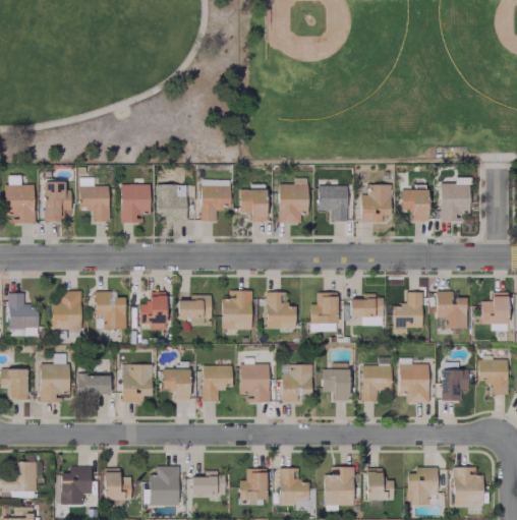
[(35,184),(21,184),(21,175),(9,175),(9,184),(5,184),(5,213),(13,213),(13,223),(35,223),(35,184)]
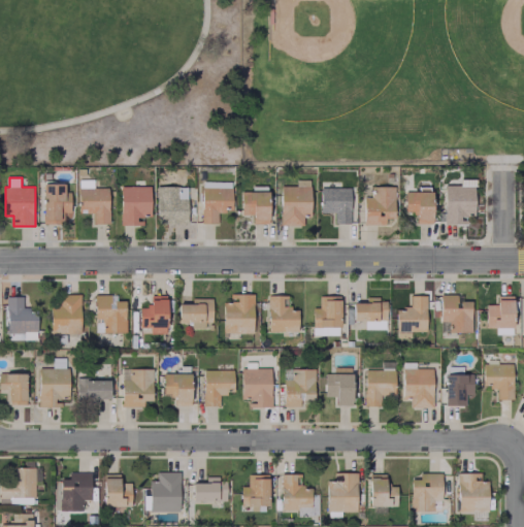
[(73,212),(72,193),(67,193),(67,185),(45,185),(45,225),(65,224),(65,212),(73,212)]
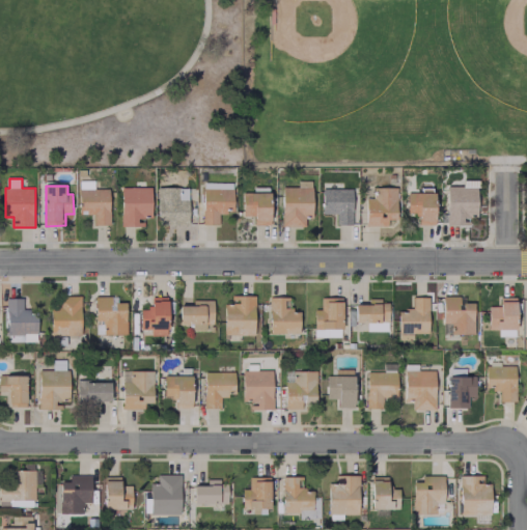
[(479,222),(479,187),(449,188),(449,223),(479,222)]
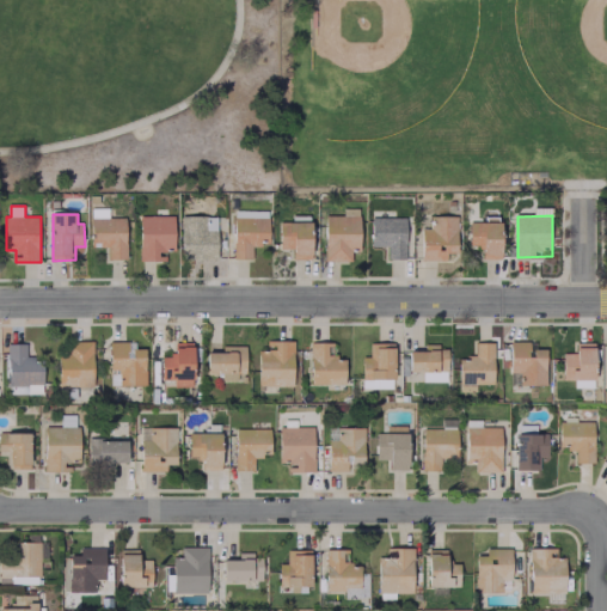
[(142,257),(177,257),(177,217),(142,217),(142,257)]
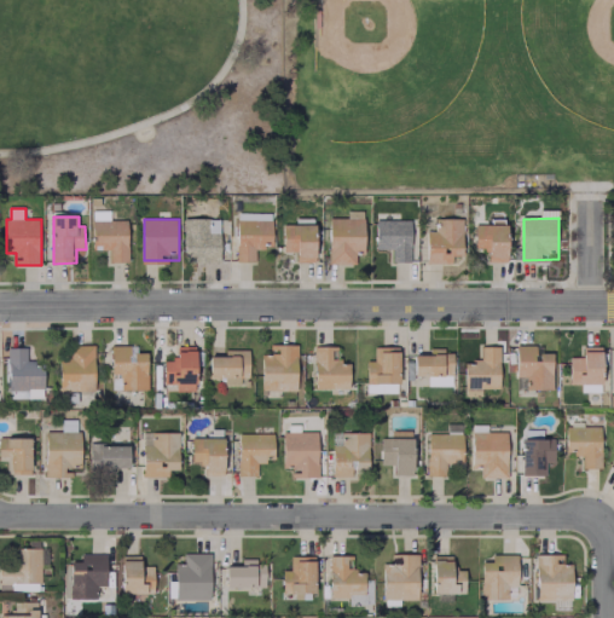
[(197,264),(222,263),(221,219),(186,220),(187,258),(197,256),(197,264)]
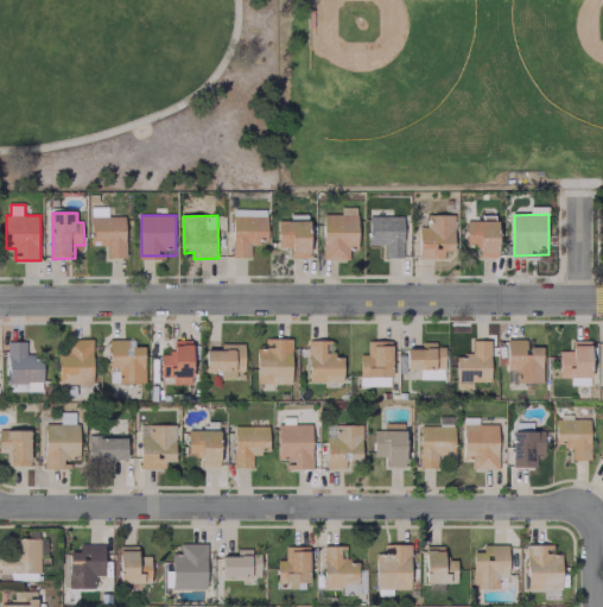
[(360,250),(360,215),(325,215),(327,260),(353,260),(351,250),(360,250)]
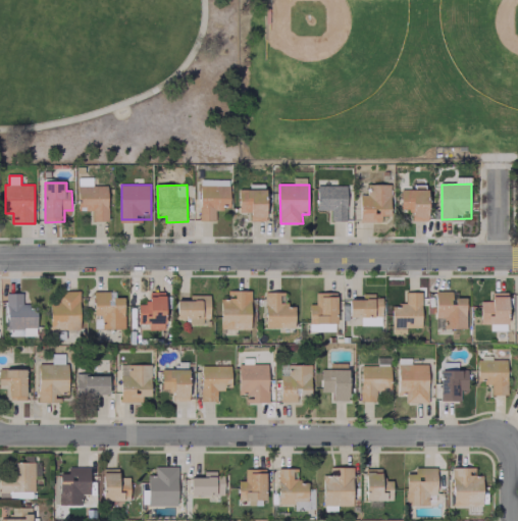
[(392,185),(369,185),(369,196),(362,195),(362,222),(383,222),(383,216),(392,216),(392,185)]
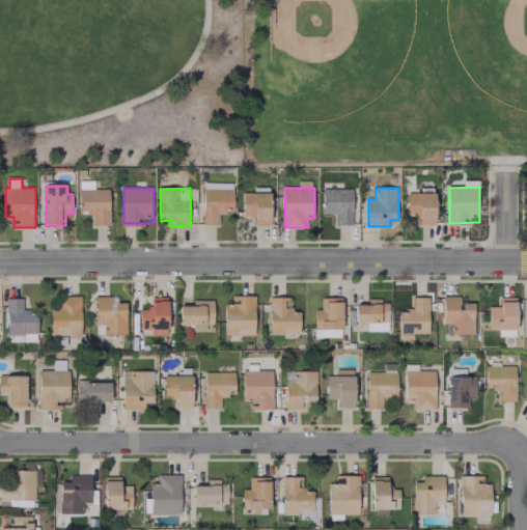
[(95,226),(112,225),(111,189),(82,190),(82,215),(95,215),(95,226)]
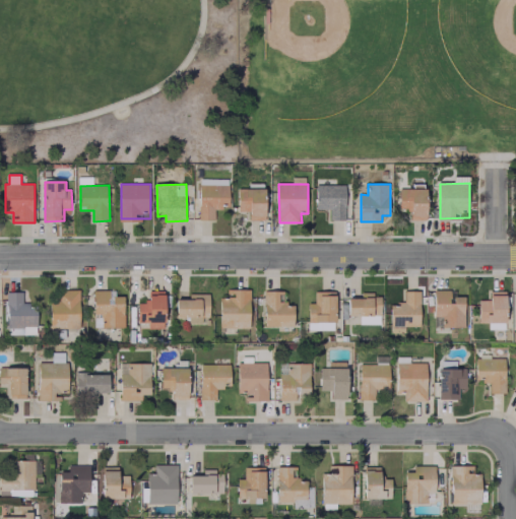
[(231,208),(231,185),(200,186),(201,220),(216,220),(216,209),(231,208)]
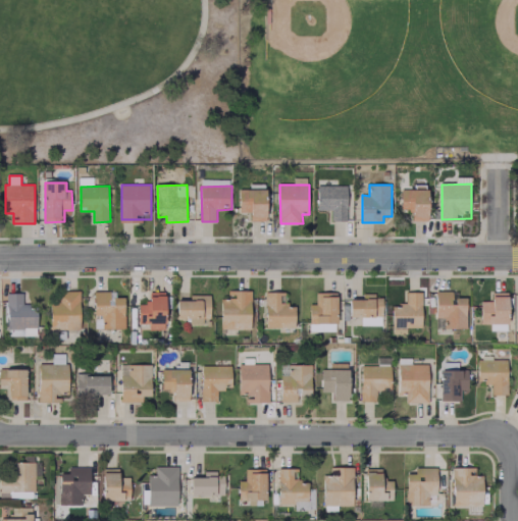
[(318,210),(332,210),(332,221),(348,222),(349,187),(319,186),(318,210)]
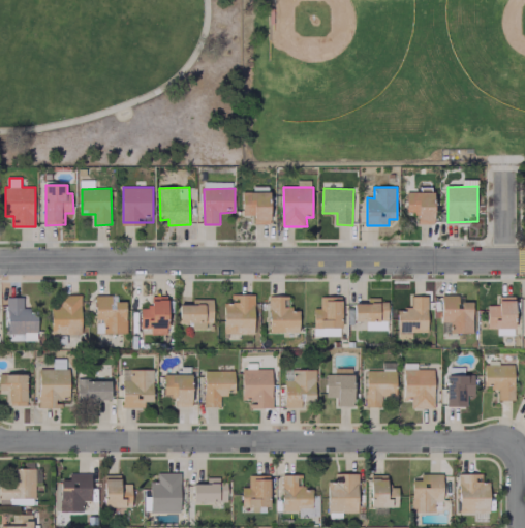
[(244,216),(255,215),(255,224),(272,224),(271,192),(244,192),(244,216)]
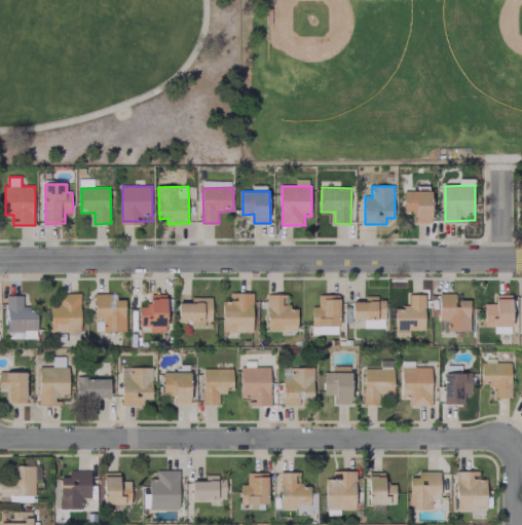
[(433,224),(434,192),(406,191),(406,212),(417,213),(417,223),(433,224)]
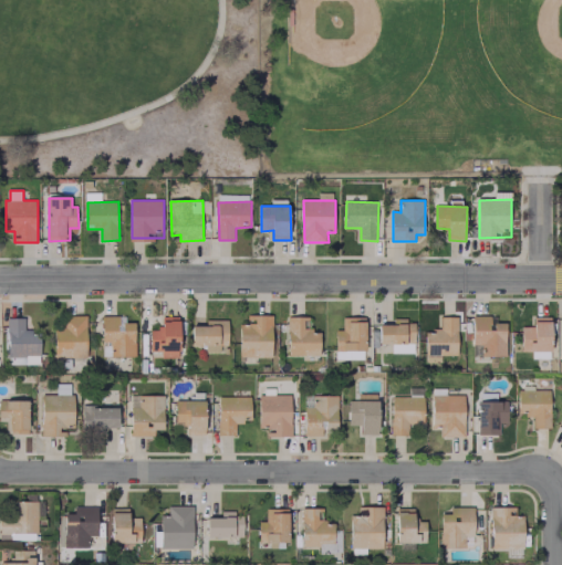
[(242,325),(241,357),(273,357),(274,316),(249,315),(249,325),(242,325)]
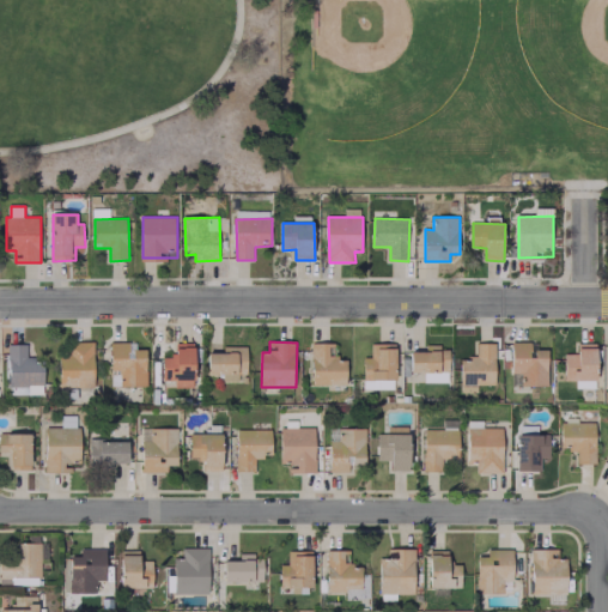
[(95,343),(72,343),(72,358),(61,358),(61,388),(96,388),(95,343)]
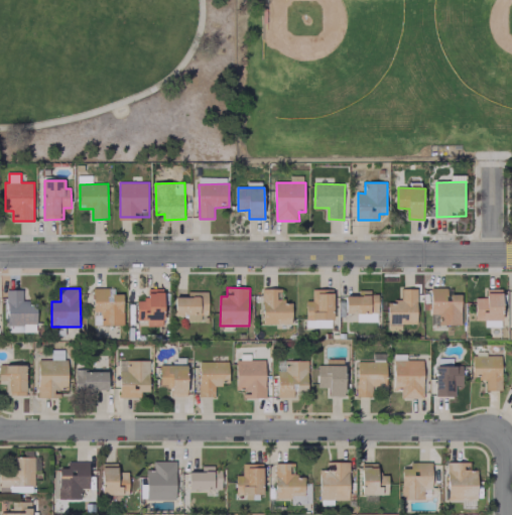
[(124,294),(116,294),(116,288),(94,288),(95,326),(125,326),(124,294)]
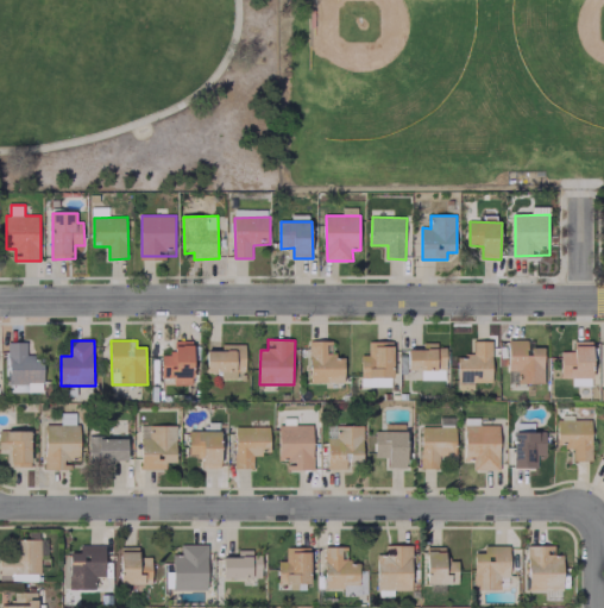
[(546,349),(529,349),(529,340),(510,340),(510,371),(520,371),(520,384),(546,383),(546,349)]
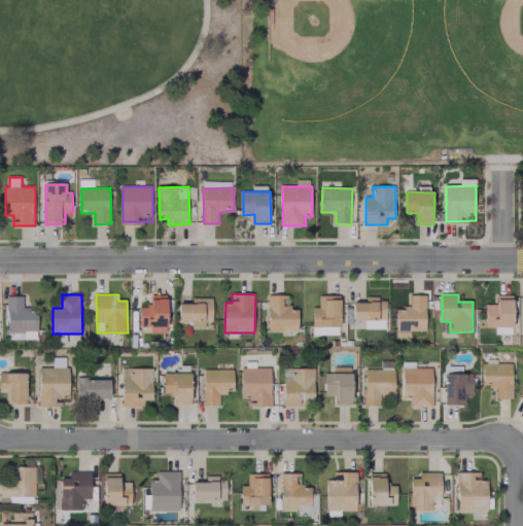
[(141,307),(141,327),(151,327),(151,334),(168,334),(169,295),(153,295),(152,307),(141,307)]
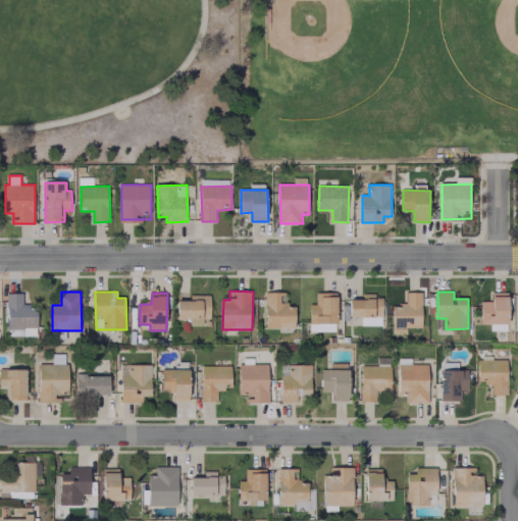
[(288,293),(267,293),(267,328),(297,328),(297,307),(288,307),(288,293)]
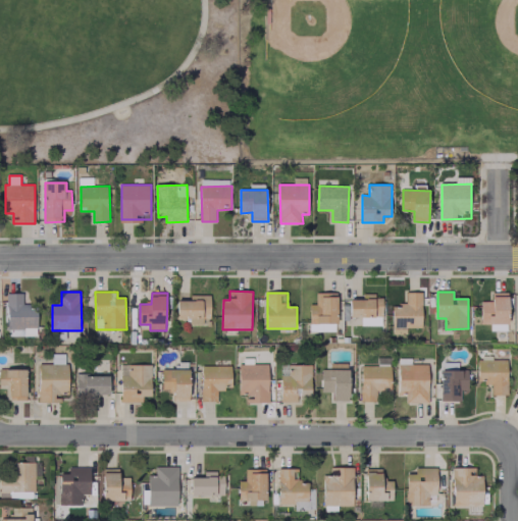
[(424,293),(408,293),(407,305),(395,305),(394,334),(408,334),(408,328),(423,328),(424,293)]
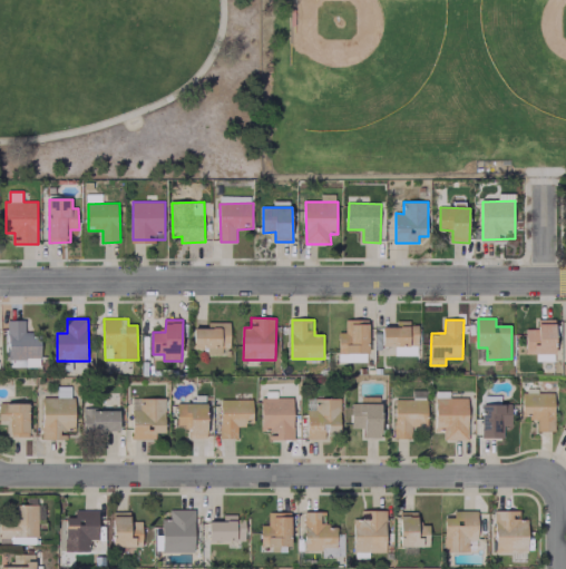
[(538,361),(556,362),(556,320),(539,320),(539,330),(527,330),(527,354),(538,354),(538,361)]
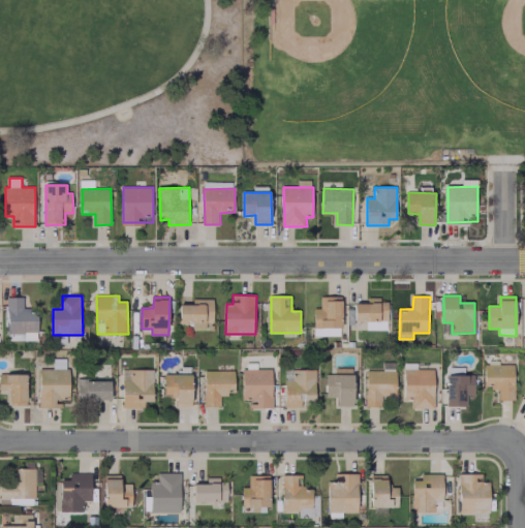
[(25,298),(9,298),(8,333),(38,334),(39,310),(25,309),(25,298)]
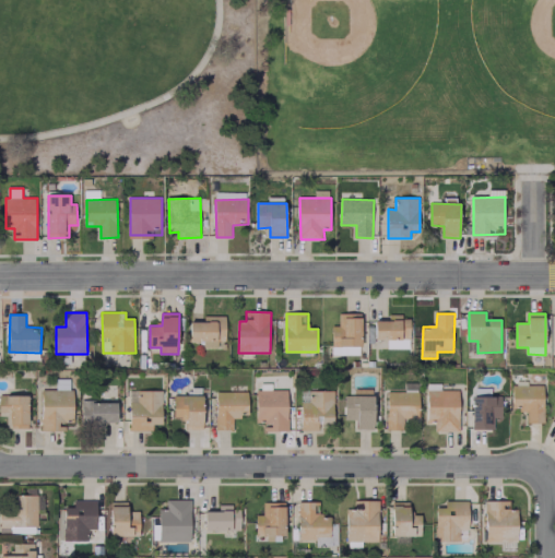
[(363,315),(341,315),(340,328),(334,328),(333,355),(363,356),(363,315)]
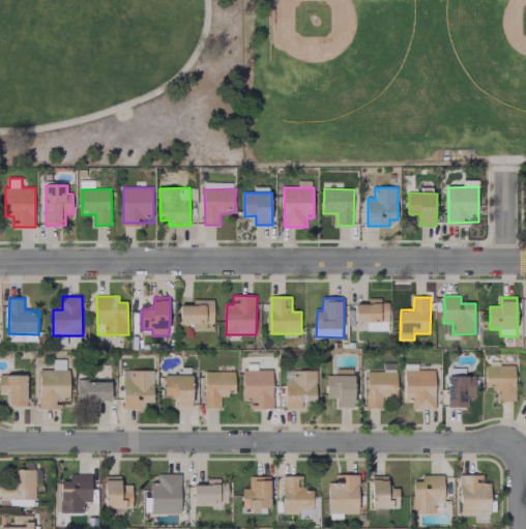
[(181,305),(181,324),(194,324),(195,330),(208,330),(208,324),(215,324),(214,300),(195,300),(195,305),(181,305)]
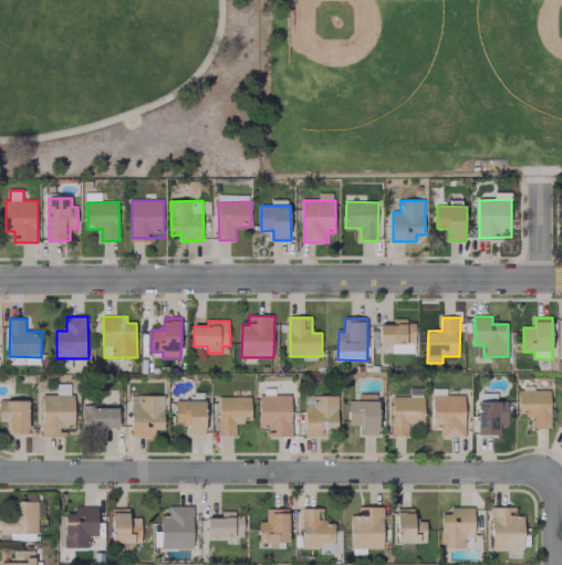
[(381,345),(394,345),(394,353),(416,354),(416,321),(395,321),(395,325),(381,325),(381,345)]
